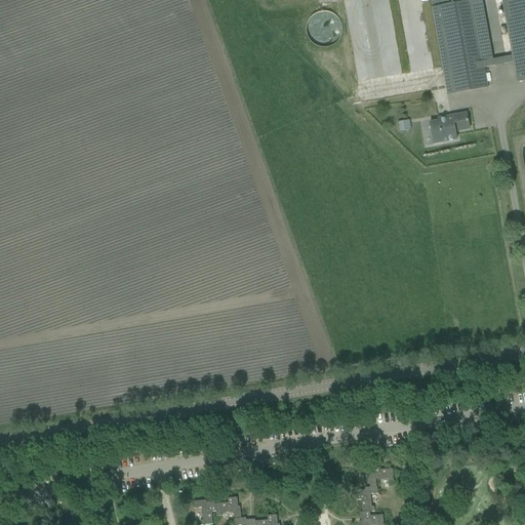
[(484,68),(483,63),(473,0),(432,8),(447,95),(488,88),(484,68)]
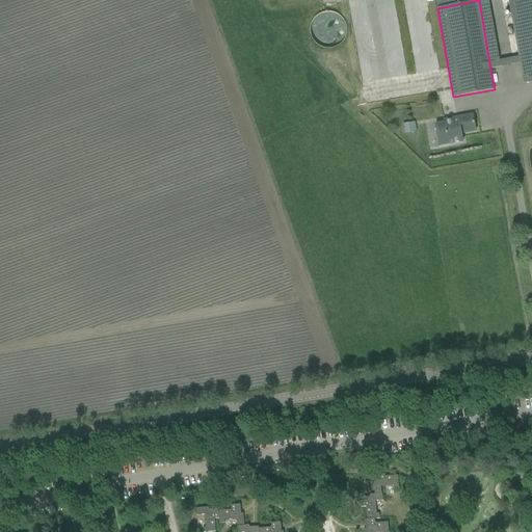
[(531,0),(509,0),(521,57),(489,63),(490,69),(521,63),(523,70),(525,84),(531,82),(531,0)]
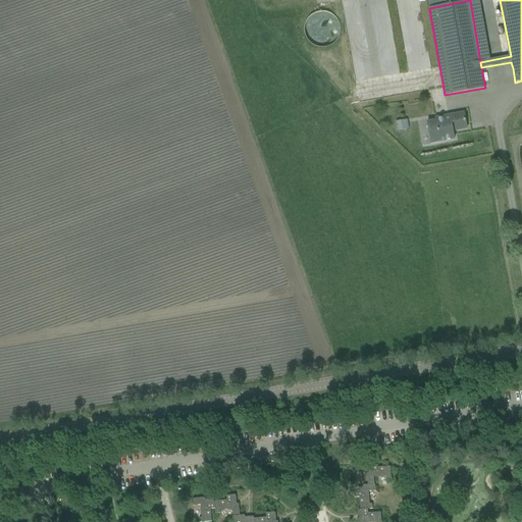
[(340,31),(340,28),(340,24),(338,21),(337,18),(335,16),(332,14),(329,12),(326,11),(323,11),(319,12),(317,13),(315,14),(312,16),(311,18),(309,21),(308,24),(308,28),(308,31),(309,35),(311,38),(313,40),(316,42),(319,43),(322,44),(325,44),(327,43),(330,43),(333,41),(335,39),(337,37),(338,34),(340,31)]
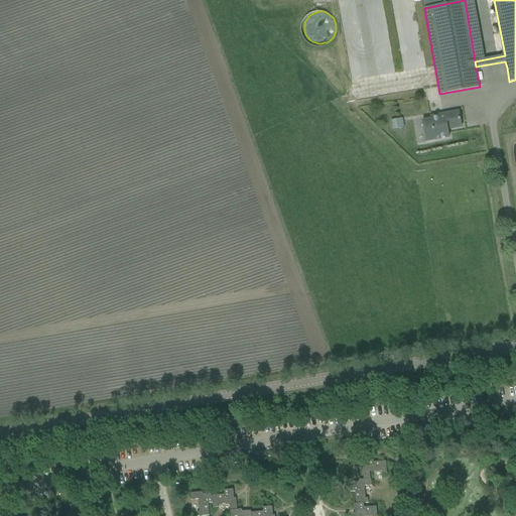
[(430,117),(431,120),(422,121),(426,142),(448,138),(447,129),(450,128),(450,129),(462,128),(459,112),(430,117)]
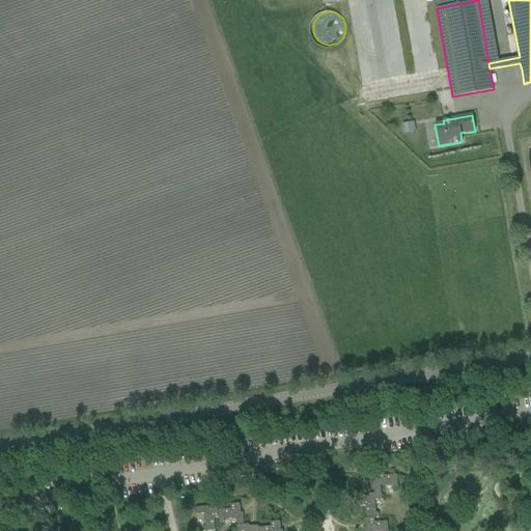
[(372,482),(373,494),(381,494),(381,486),(393,485),(393,488),(398,487),(397,475),(384,476),(384,472),(374,473),(374,482),(372,482)]
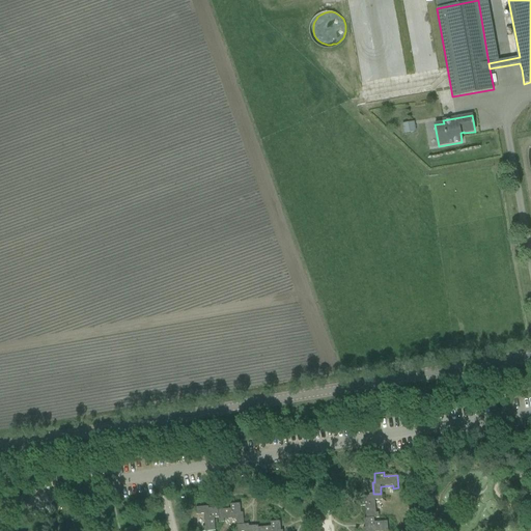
[(374,519),(379,519),(379,513),(375,513),(374,501),(382,501),(382,494),(381,494),(373,494),(369,495),(369,497),(360,498),(361,507),(365,507),(366,519),(374,519)]
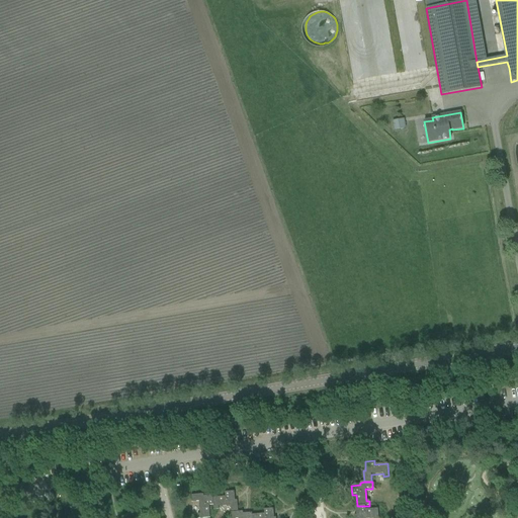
[(225,497),(212,498),(211,498),(212,506),(212,510),(218,510),(218,508),(230,507),(231,514),(231,513),(237,512),(236,501),(234,501),(234,492),(224,493),(225,497)]
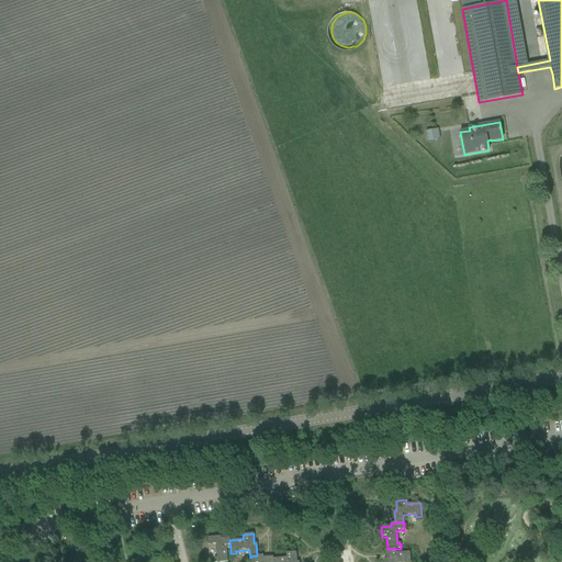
[(226,561),(226,549),(231,549),(229,540),(231,540),(231,538),(221,539),(220,537),(206,538),(208,546),(215,544),(216,558),(214,558),(213,561),(226,561)]
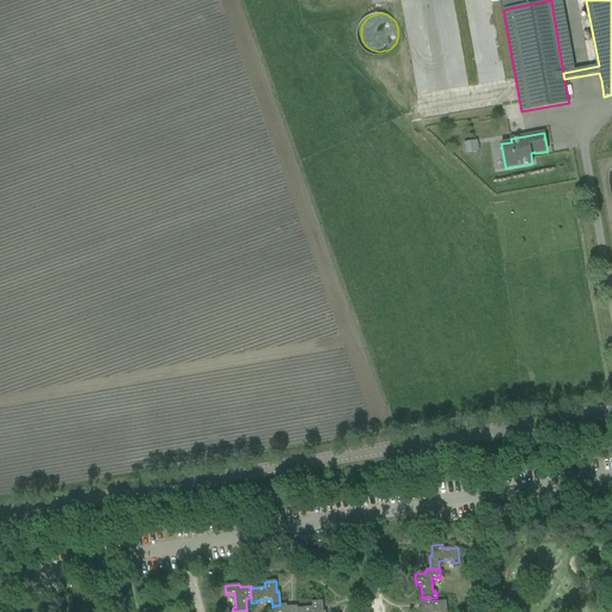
[(418,610),(418,611),(446,611),(446,601),(432,603),(432,598),(422,598),(420,599),(421,610),(418,610)]
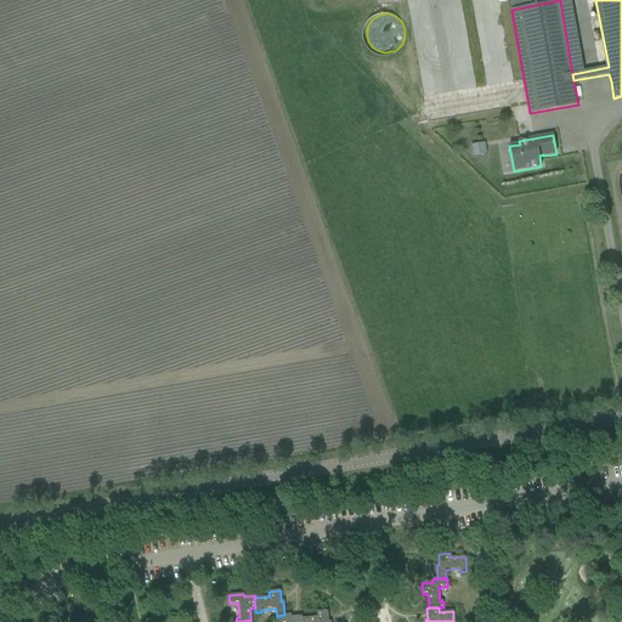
[(332,621),(329,621),(328,611),(317,612),(317,617),(303,618),(303,621),(332,621)]
